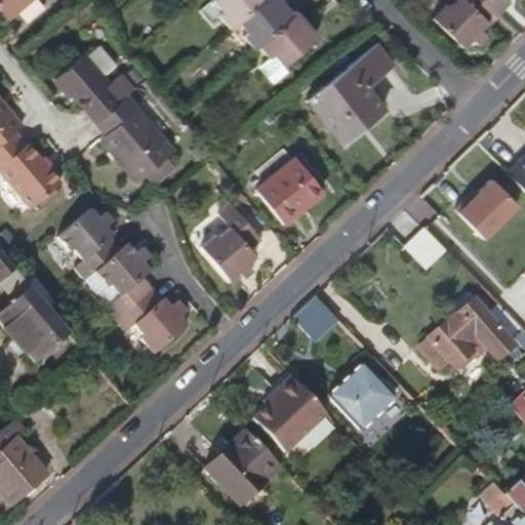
[(36,0),(0,0),(0,14),(7,24),(36,0)]
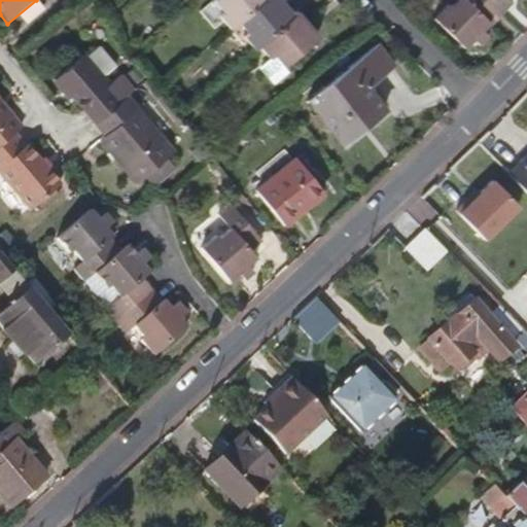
[(237,19),(258,0),(214,0),(222,9),(218,12),(229,26),(237,19)]
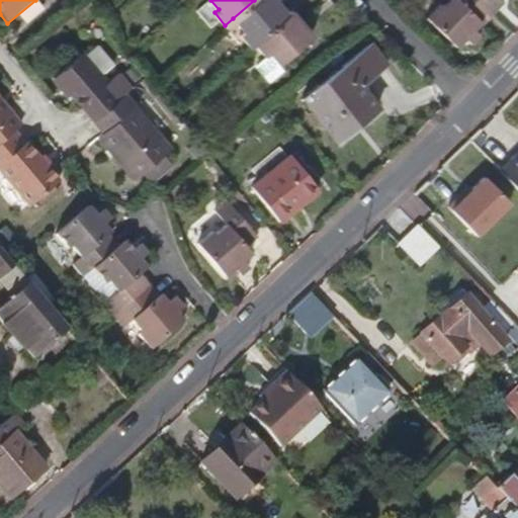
[(288,13),(276,0),(254,0),(233,18),(243,29),(239,32),(249,47),(253,42),(288,13)]
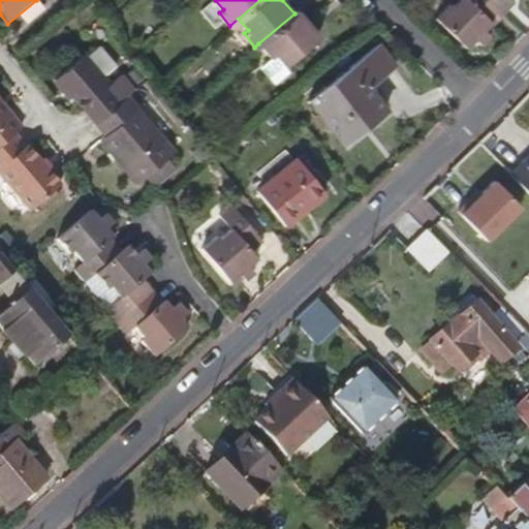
[(498,29),(508,18),(491,0),(466,0),(459,8),(456,6),(442,21),(474,52),(480,44),(487,51),(496,41),(489,35),(496,27),(498,29)]
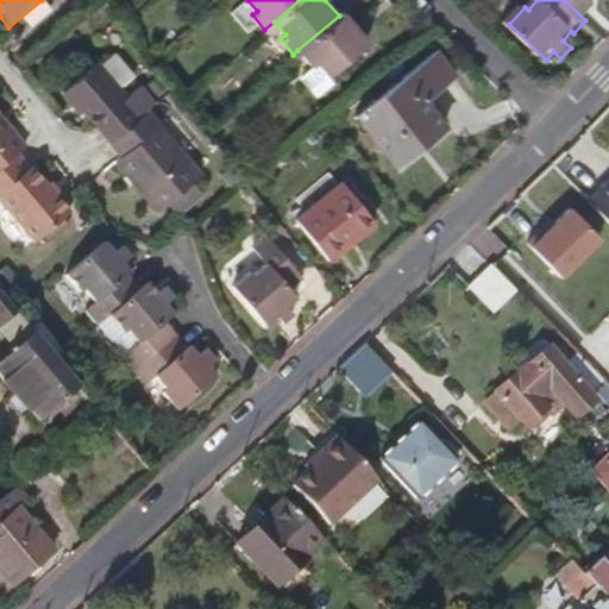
[(589,0),(565,0),(585,20),(597,8),(589,0)]
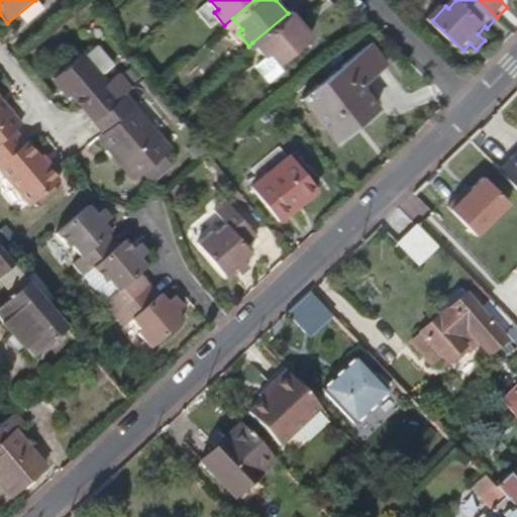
[(278,62),(311,33),(291,10),(288,13),(252,42),(264,56),(269,50),(278,62)]
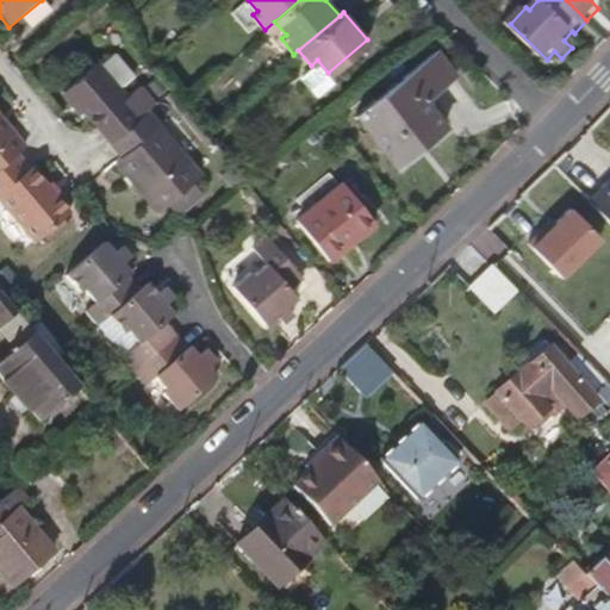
[(398,165),(447,125),(427,99),(458,74),(437,50),(358,113),(398,165)]
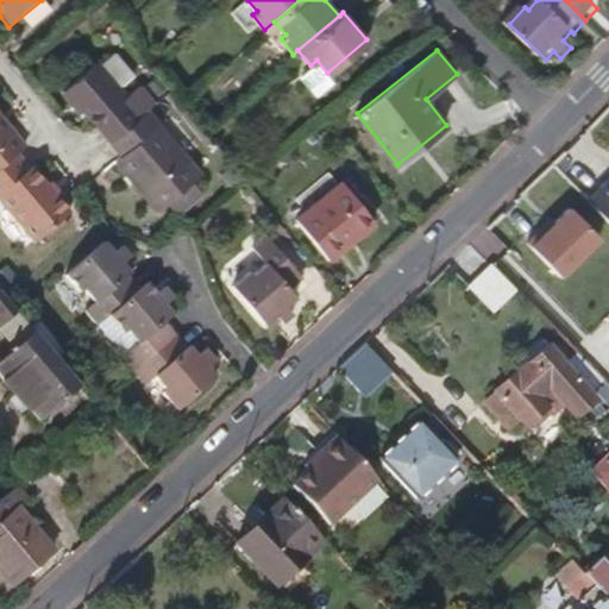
[(99,66),(118,89),(133,77),(114,54),(99,66)]
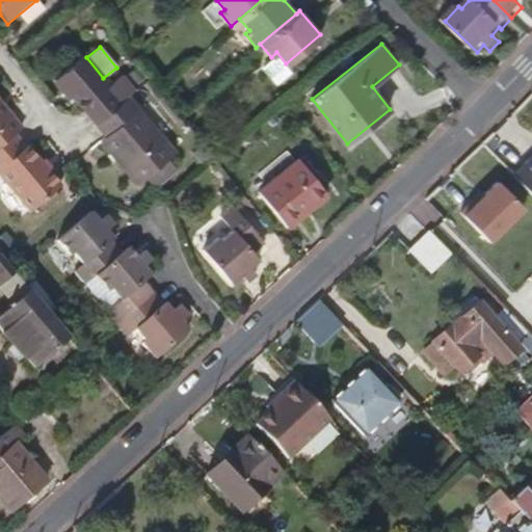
[(86,57),(85,55),(56,78),(84,114),(94,126),(123,102),(109,85),(103,78),(86,57)]
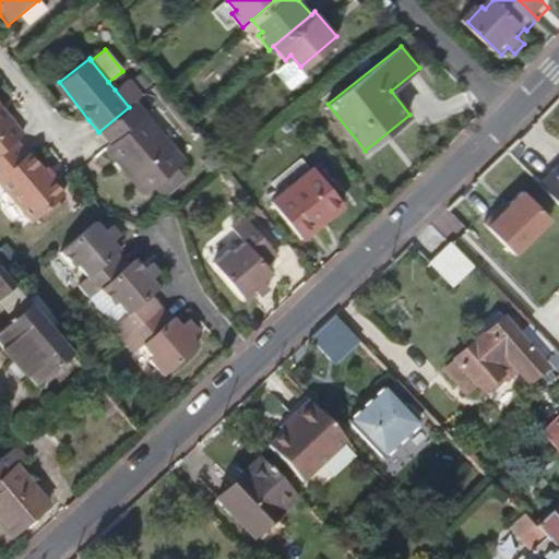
[(142,71),(133,79),(143,90),(152,82),(142,71)]
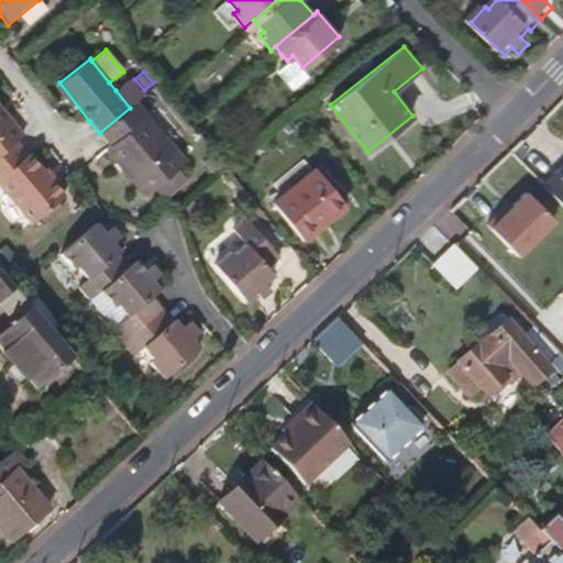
[(116,90),(130,108),(135,102),(143,96),(129,79),(116,90)]
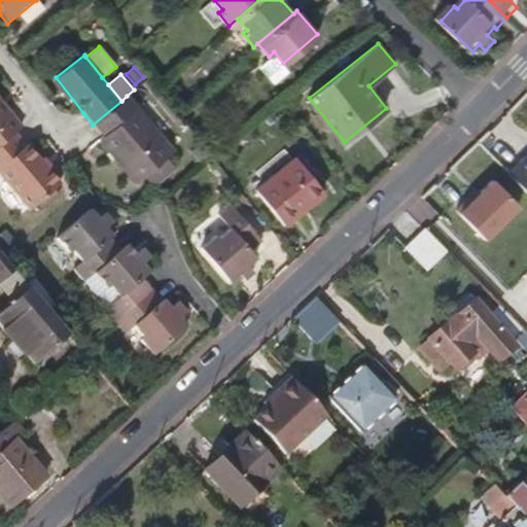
[(173,153),(127,96),(121,101),(93,125),(103,137),(100,141),(136,184),(143,177),(166,159),(173,153)]
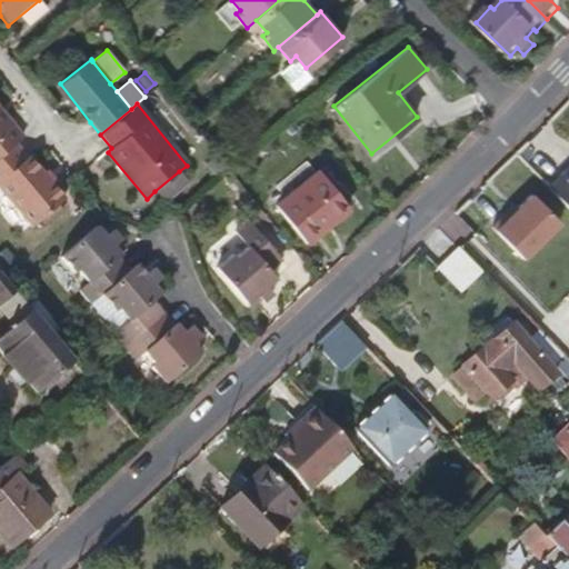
[(0,160),(15,148),(23,141),(12,128),(0,112),(0,160)]
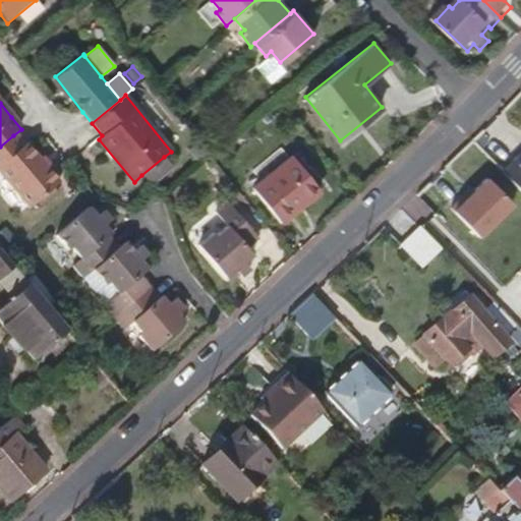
[(60,187),(29,151),(26,152),(13,135),(0,147),(0,170),(2,169),(35,209),(38,206),(54,192),(60,187)]
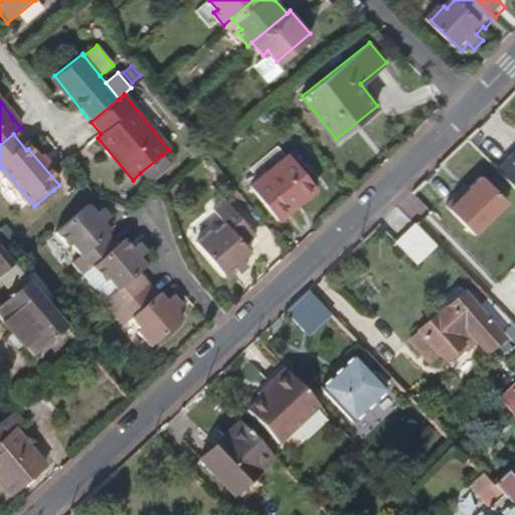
[(194,138),(185,146),(194,157),(204,149),(194,138)]
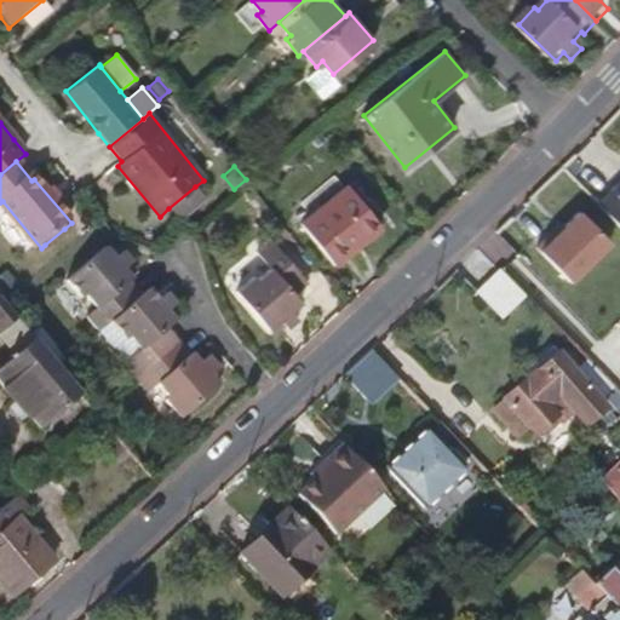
[(619,181),(598,202),(619,224),(619,181)]
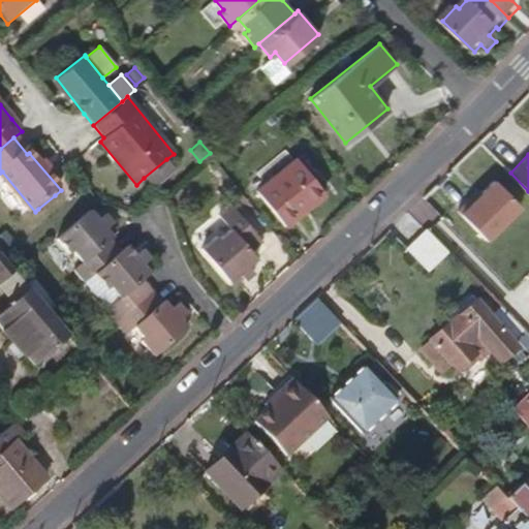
[(325,192),(296,158),(256,191),(286,225),(325,192)]
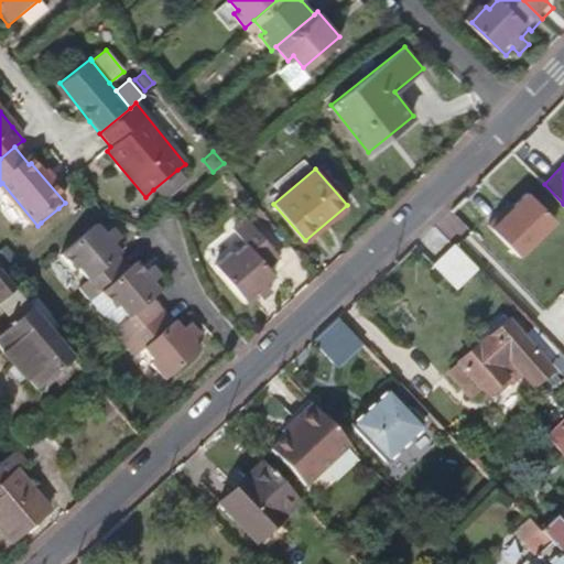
[(188,183),(177,170),(153,190),(164,203),(188,183)]
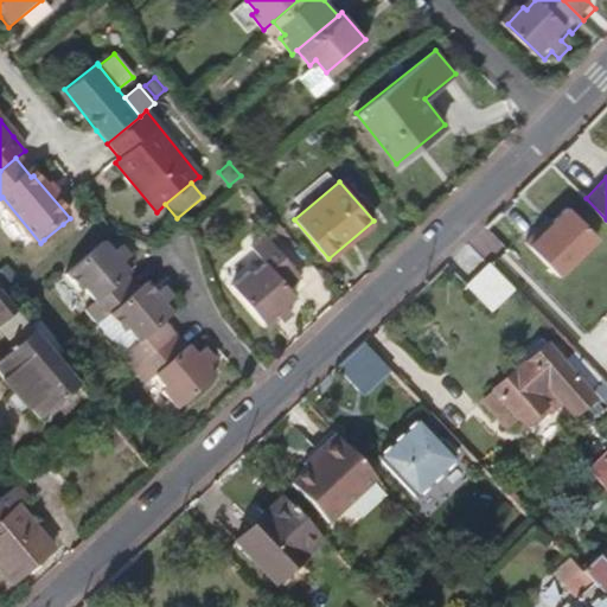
[(558,275),(598,236),(568,206),(554,221),(544,230),(541,227),(525,241),(558,275)]
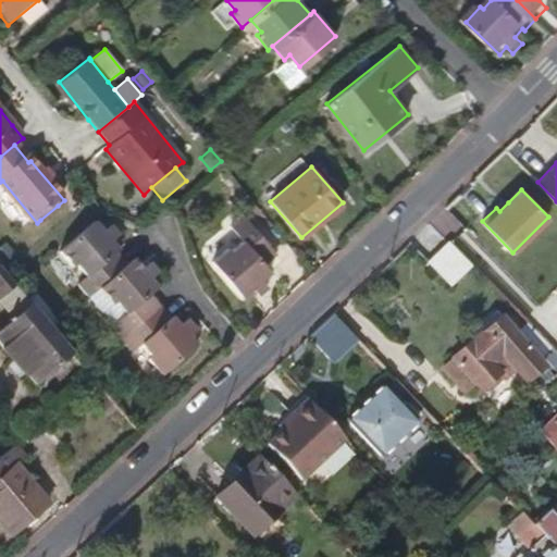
[(505,199),(496,208),(499,211),(508,202),(505,199)]
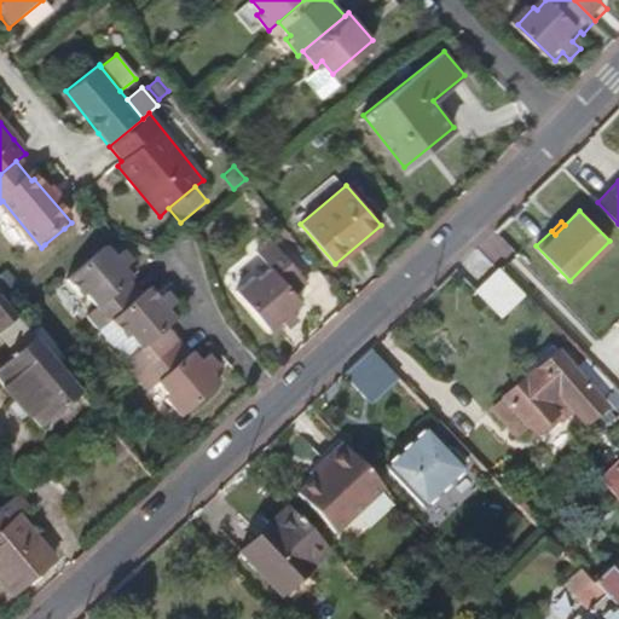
[(64,229),(45,244),(52,253),(71,236),(64,229)]
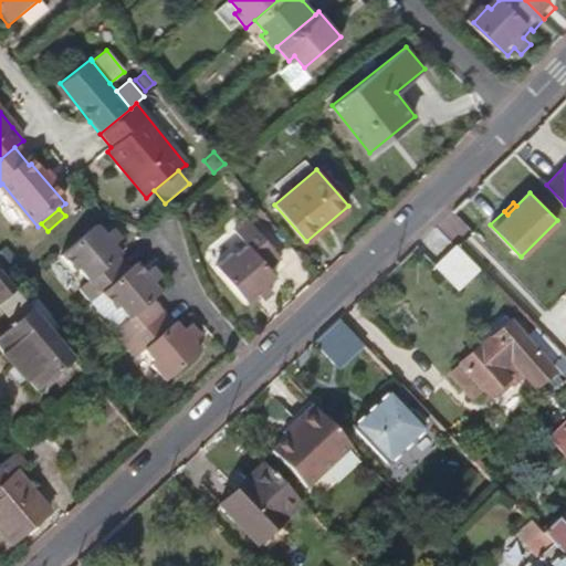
[(280,255),(248,218),(233,230),(247,244),(233,255),(231,253),(215,268),(244,303),(254,294),(260,302),(272,292),(266,284),(275,276),(266,266),(280,255)]
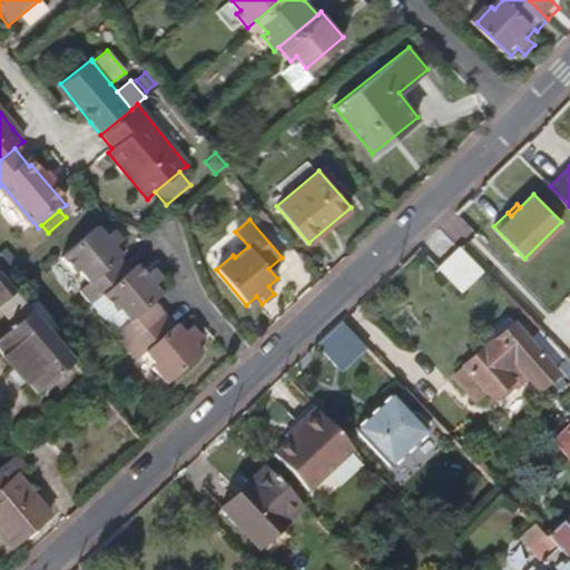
[(129,271),(119,257),(121,255),(114,246),(120,241),(112,232),(106,236),(99,227),(65,256),(77,272),(80,269),(92,283),(81,292),(91,303),(100,295),(129,271)]
